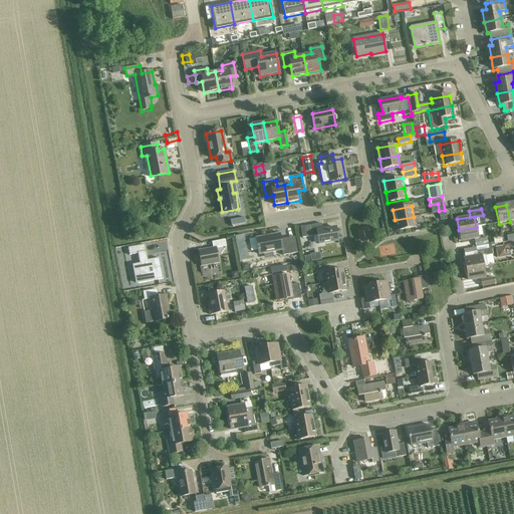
[(440,221),(447,220),(445,211),(439,212),(440,221)]
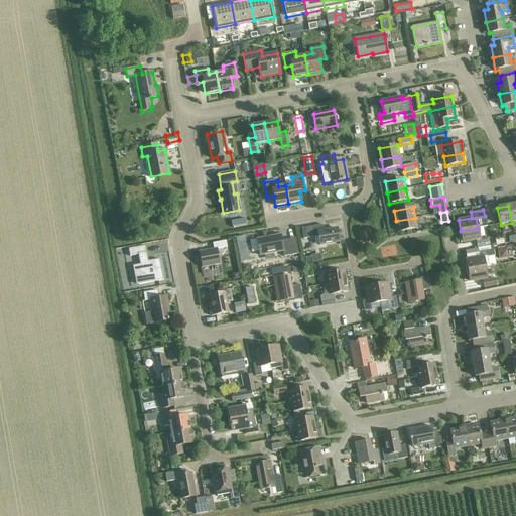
[(398,232),(417,229),(415,218),(396,221),(398,232)]
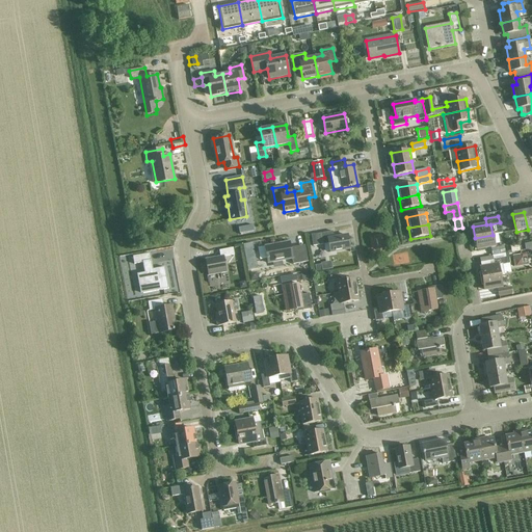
[(329,253),(350,249),(348,236),(334,238),(333,232),(320,234),(322,245),(328,244),(329,253)]
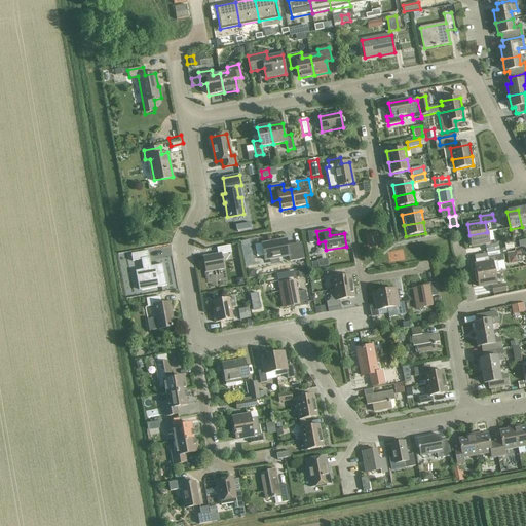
[(470,235),(472,247),(489,243),(487,232),(470,235)]
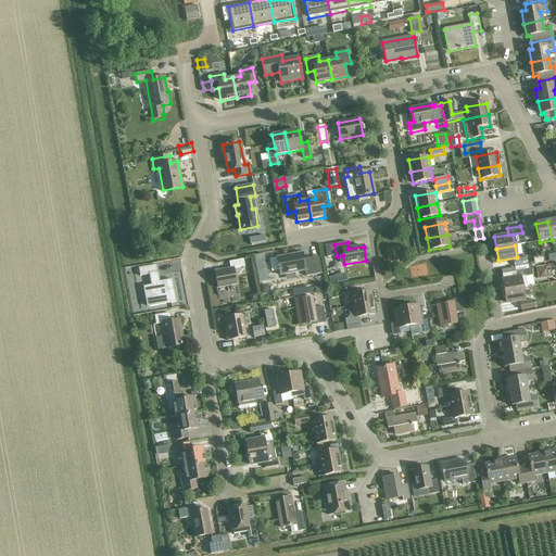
[(321,274),(318,256),(303,260),(302,253),(277,258),(280,276),(305,270),(306,277),(321,274)]
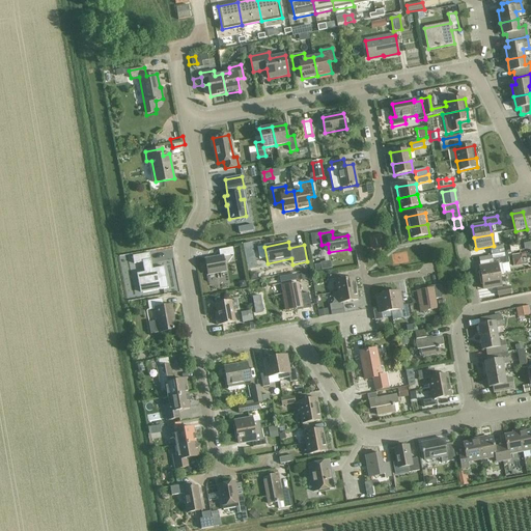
[(490,248),(492,255),(504,252),(503,246),(490,248)]
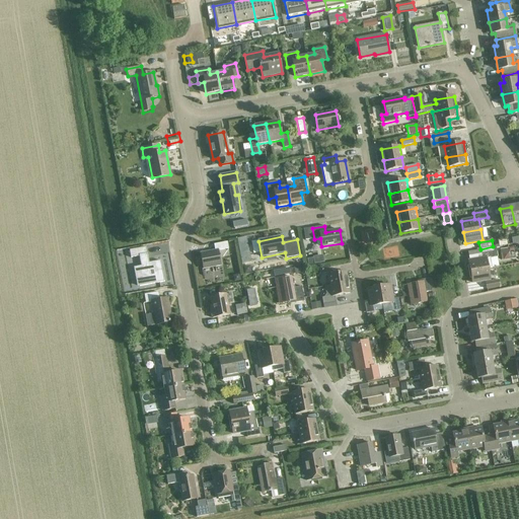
[(201,253),(204,269),(221,266),(218,250),(228,249),(227,242),(214,245),(215,250),(201,253)]
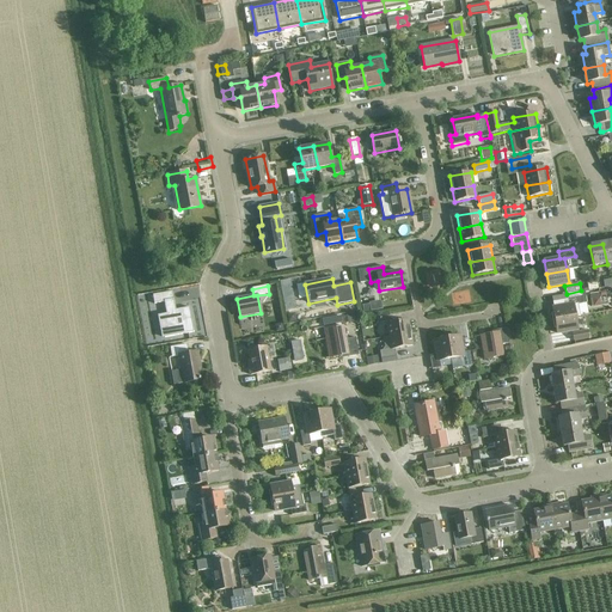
[(195,332),(190,307),(176,310),(172,292),(153,295),(154,304),(164,301),(166,313),(165,314),(167,325),(169,325),(171,337),(195,332)]
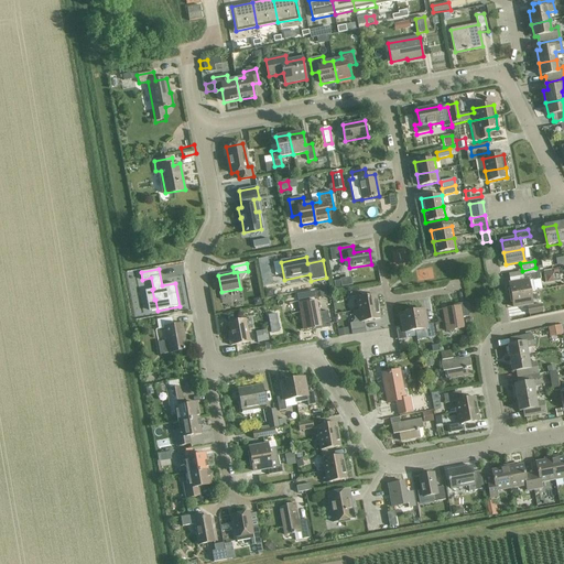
[(509,284),(511,296),(530,292),(534,292),(533,281),(538,280),(537,272),(522,275),(523,282),(509,284)]
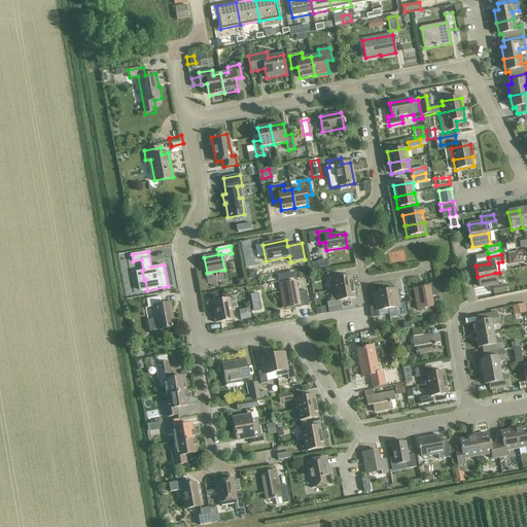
[(120,256),(121,265),(129,264),(128,255),(120,256)]
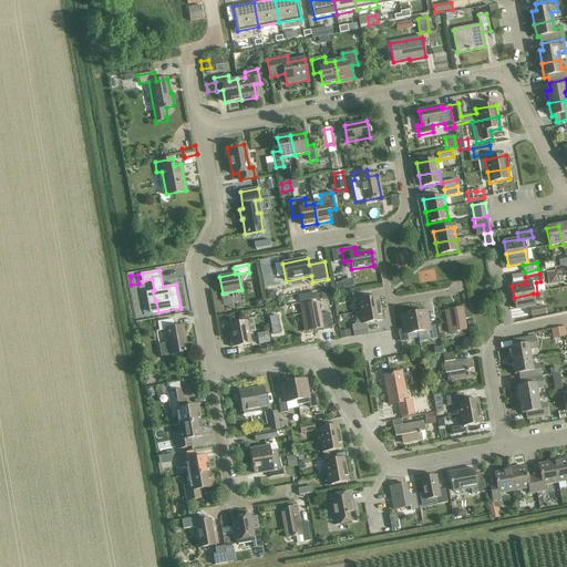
[(334,286),(341,290),(344,286),(338,281),(334,286)]
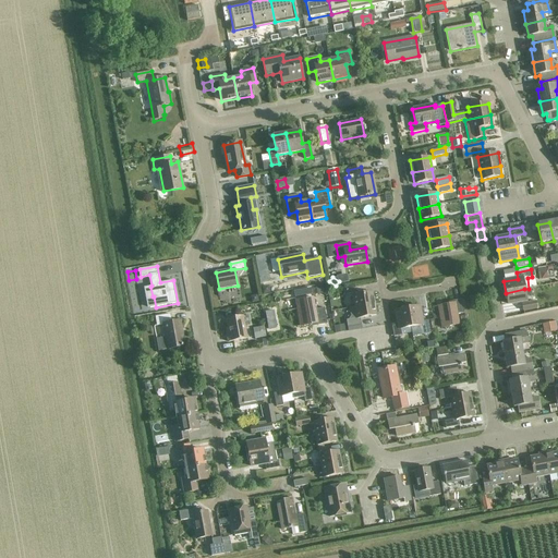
[(354,286),(346,287),(347,294),(355,293),(354,286)]
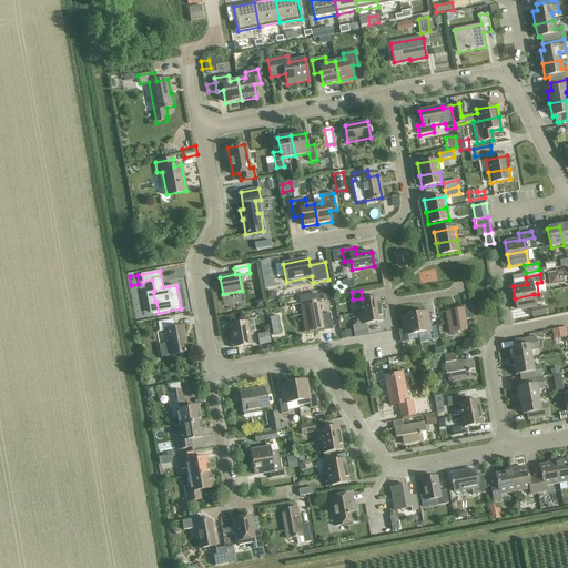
[(515,298),(517,310),(536,306),(534,294),(515,298)]
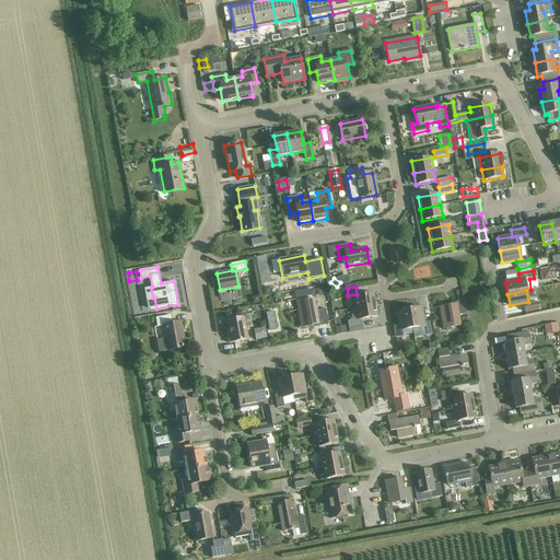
[(356,308),(375,305),(373,293),(353,298),(356,308)]
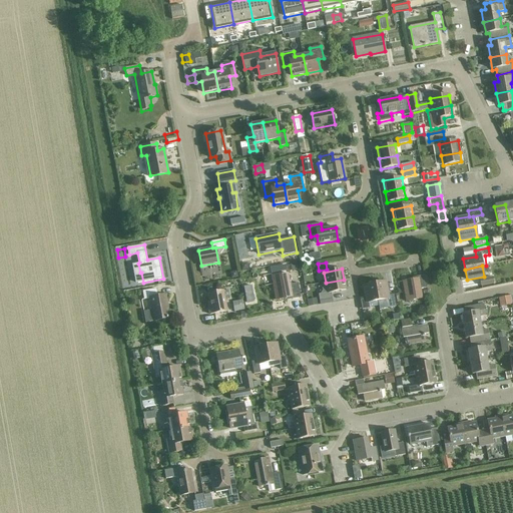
[(292,298),(292,300),(301,298),(298,284),(290,285),(288,274),(272,277),(276,301),(292,298)]
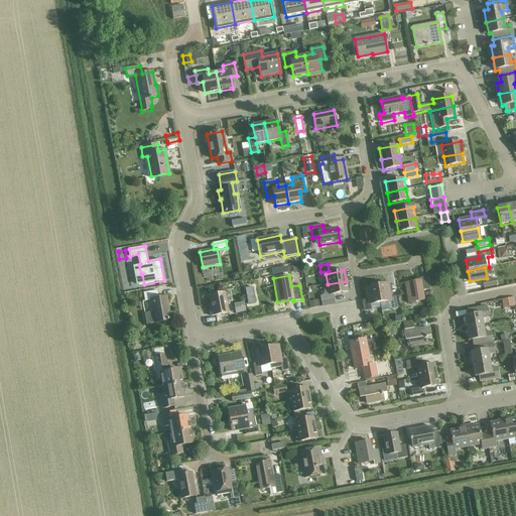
[(429,289),(427,277),(420,278),(420,280),(405,283),(408,303),(410,302),(413,305),(416,301),(424,300),(423,290),(429,289)]
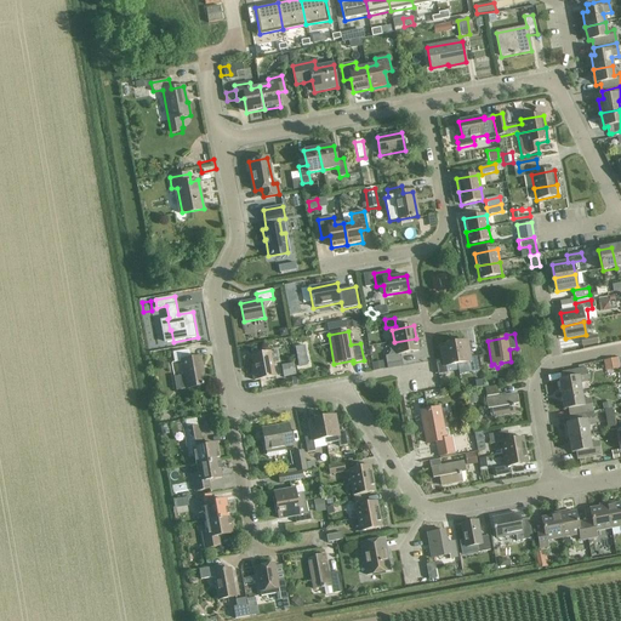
[(596,336),(581,339),(582,346),(597,343),(596,336)]
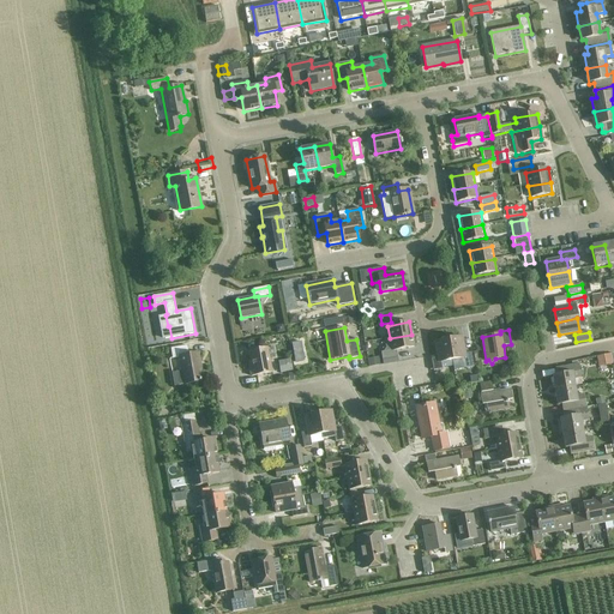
[(381,353),(383,360),(397,357),(396,350),(414,348),(411,335),(390,338),(384,339),(386,351),(381,353)]
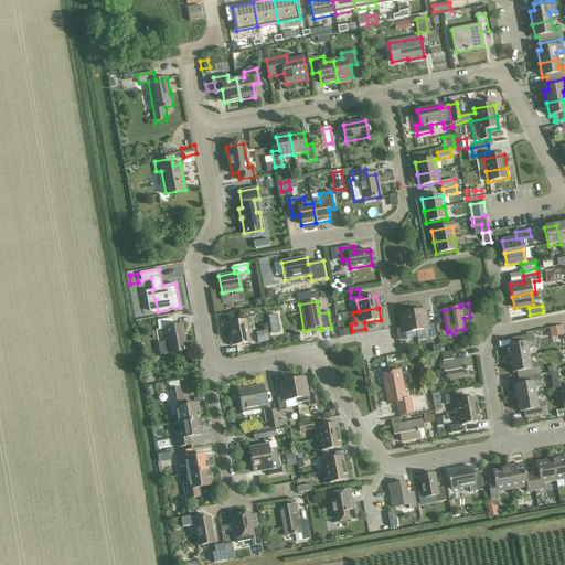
[(413,312),(416,332),(427,330),(428,339),(436,338),(434,324),(427,326),(424,310),(413,312)]
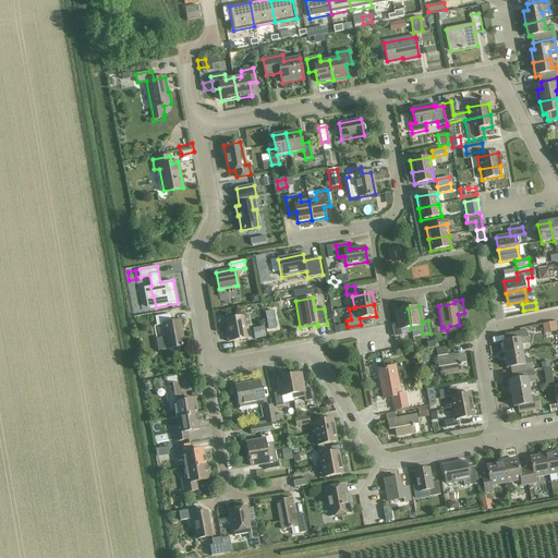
[(400,329),(411,328),(408,308),(396,311),(399,326),(392,327),(393,337),(401,336),(400,329)]
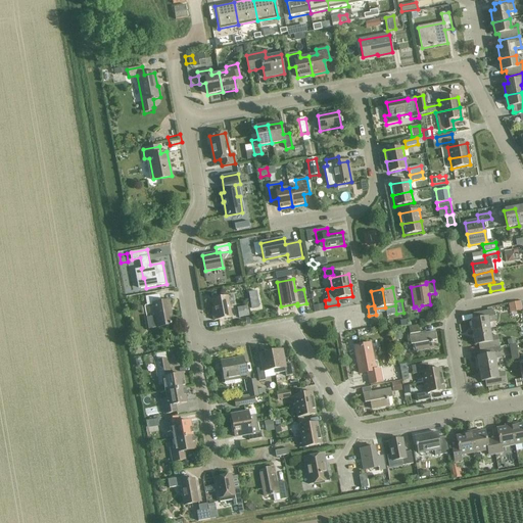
[(149,329),(157,328),(174,325),(170,300),(160,302),(159,294),(146,297),(147,304),(153,303),(155,317),(147,318),(149,329)]
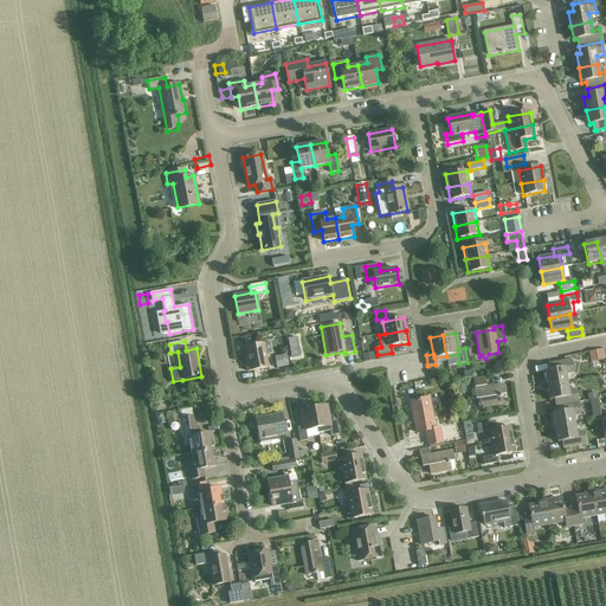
[(263,343),(246,347),(249,363),(246,363),(249,372),(268,368),(265,354),(271,353),(270,343),(263,345),(263,343)]
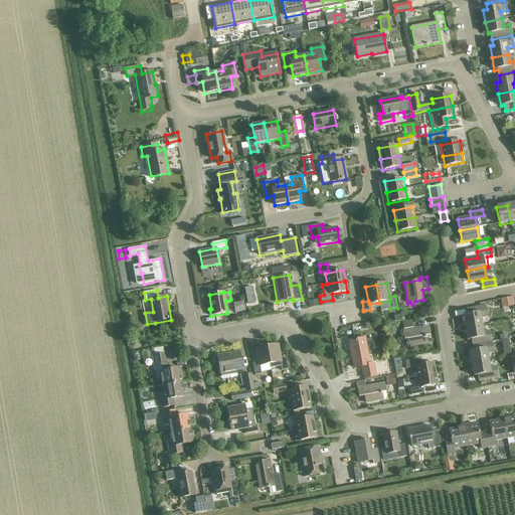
[(502,308),(514,306),(514,305),(514,304),(514,299),(514,297),(500,300),(502,308)]
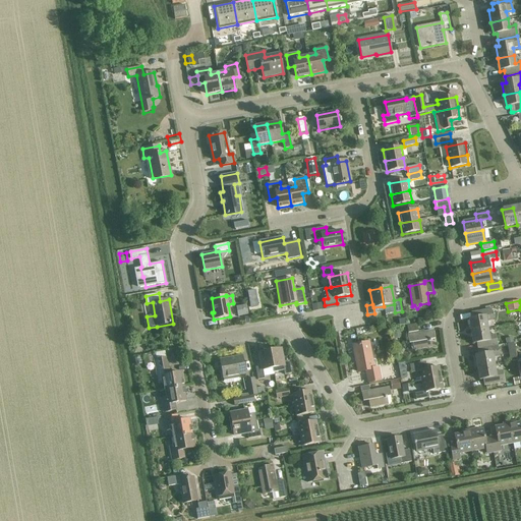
[(322,303),(311,305),(313,311),(323,310),(322,303)]
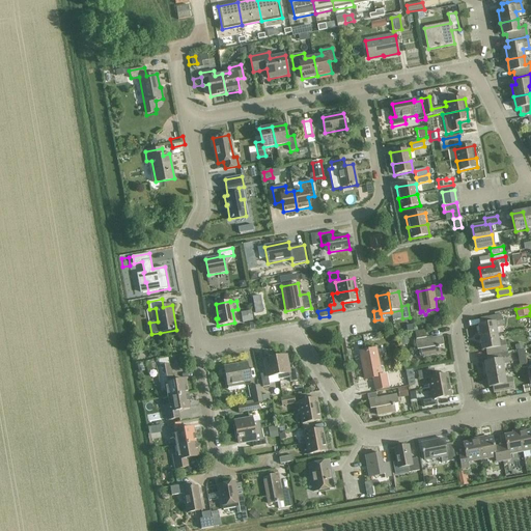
[(241,312),(243,324),(252,322),(250,310),(241,312)]
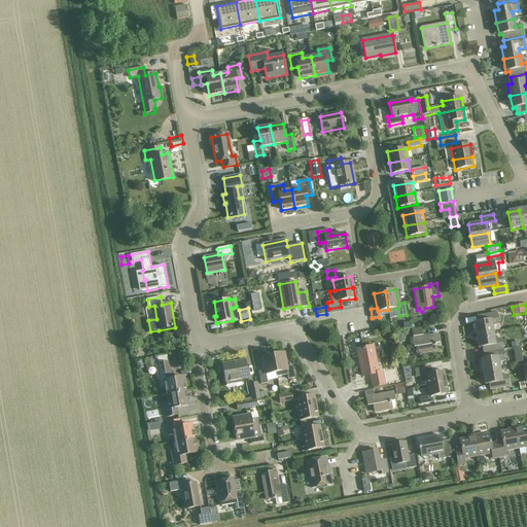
[(476,337),(492,334),(491,325),(498,324),(496,313),(477,316),(478,322),(473,323),(476,337)]
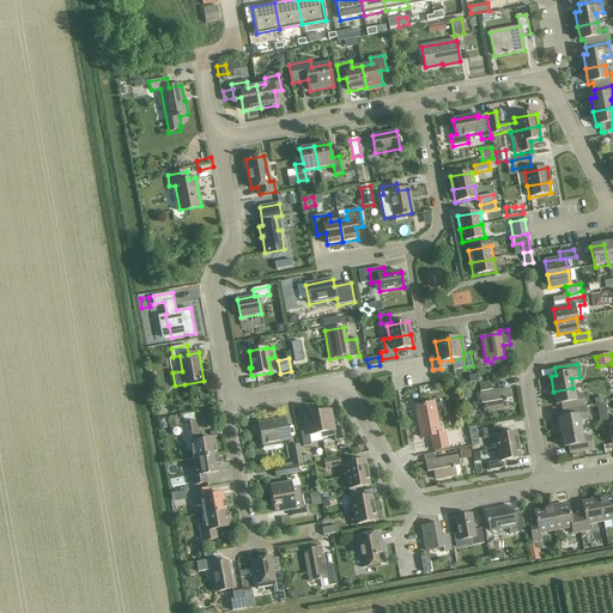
[(509,389),(491,393),(489,383),(479,384),(480,394),(479,395),(481,404),(485,404),(486,413),(507,408),(505,399),(510,399),(509,389)]
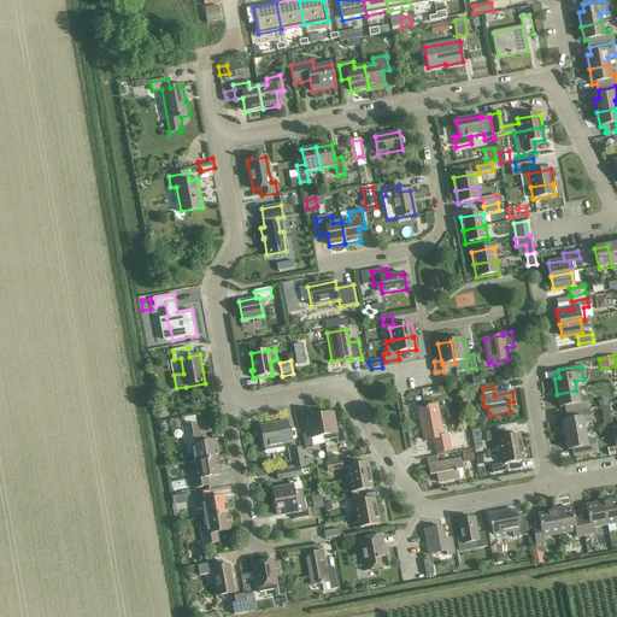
[(565,415),(588,410),(586,397),(579,398),(576,391),(557,394),(559,407),(564,407),(565,415)]
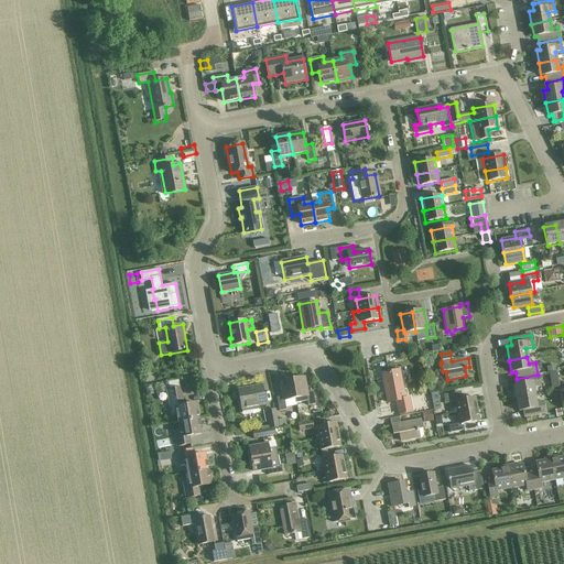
[(399,371),(382,375),(388,403),(397,401),(399,414),(412,412),(409,399),(404,400),(399,371)]
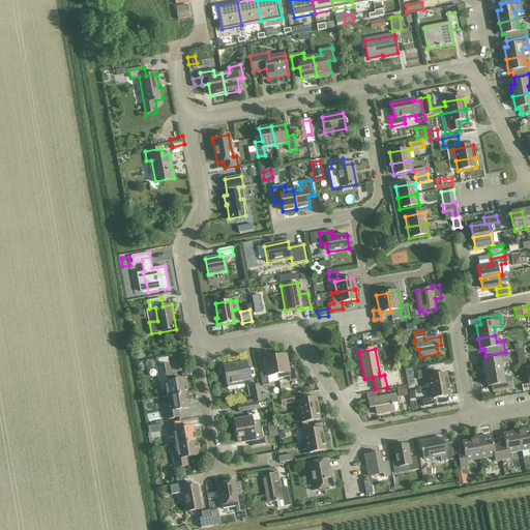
[(484,375),(502,373),(500,364),(507,363),(505,352),(486,356),(487,362),(482,363),(484,375)]
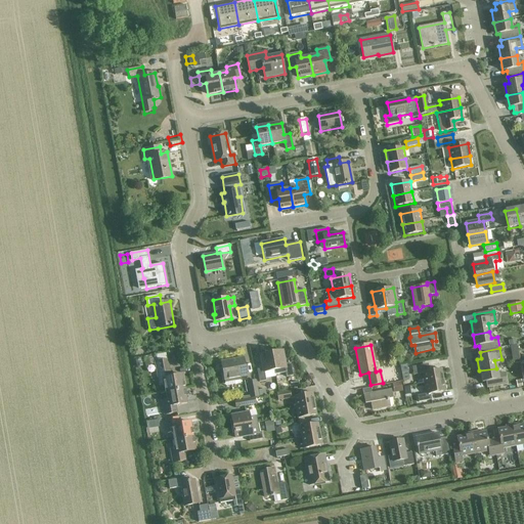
[(271,353),(274,370),(285,368),(287,378),(293,376),(291,363),(285,364),(282,351),(271,353)]
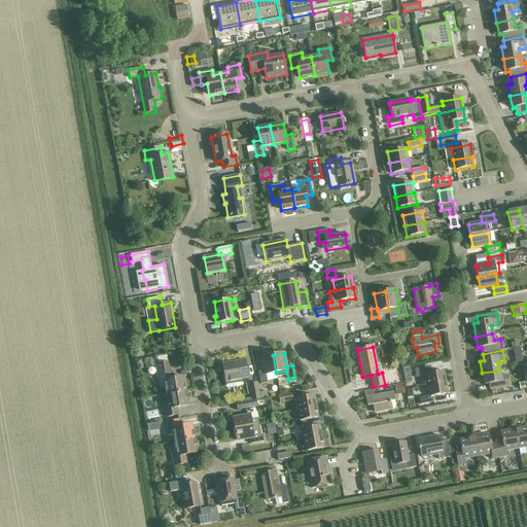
[(266,375),(276,373),(273,355),(261,357),(265,371),(258,372),(260,385),(268,383),(266,375)]
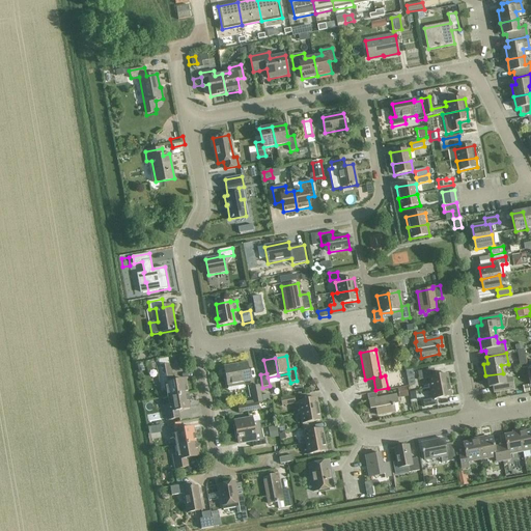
[(249,383),(246,364),(224,368),(227,386),(249,383)]
